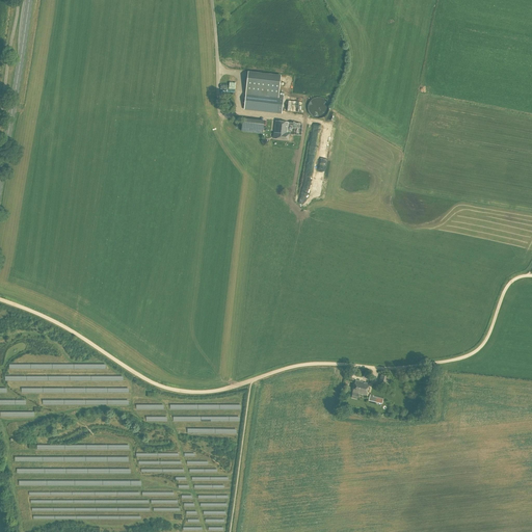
[(280,75),(247,72),(243,109),(281,113),(282,106),(276,105),(280,75)]
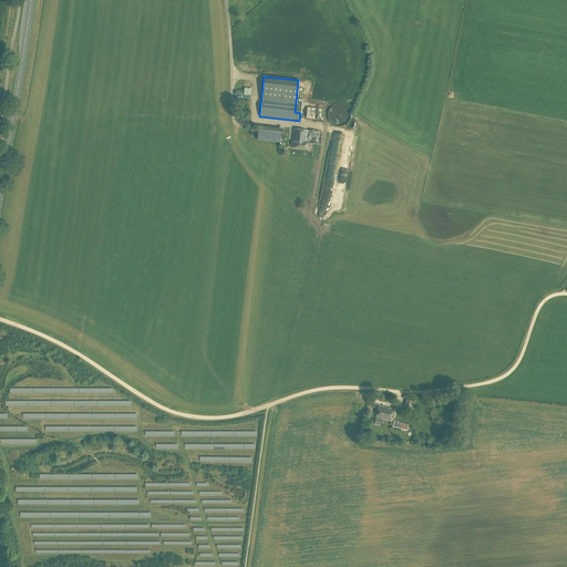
[(321,120),(322,109),(308,106),(307,119),(321,120)]
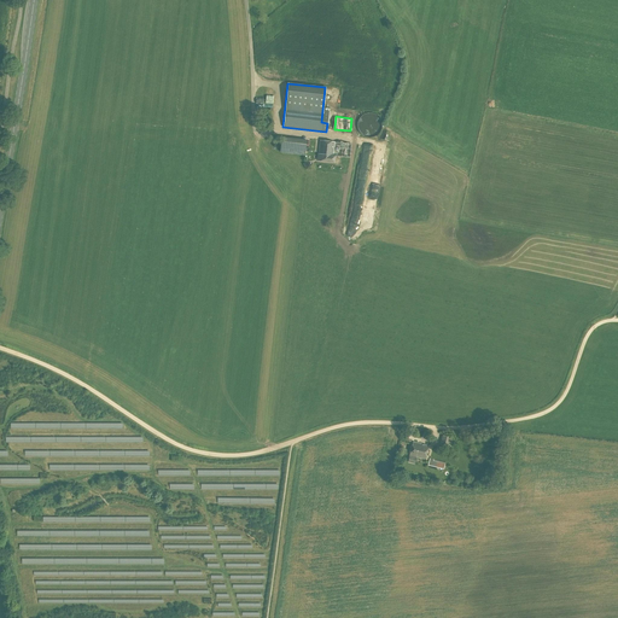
[(372,138),(373,138),(374,138),(375,136),(378,136),(378,135),(379,134),(380,133),(380,130),(380,129),(380,128),(380,127),(380,124),(379,123),(378,122),(377,121),(375,121),(374,120),(373,120),(372,120),(369,120),(368,121),(367,121),(366,122),(365,123),(363,124),(363,126),(363,127),(362,129),(363,130),(363,132),(363,133),(365,134),(366,135),(367,136),(368,138),(369,138),(372,138)]
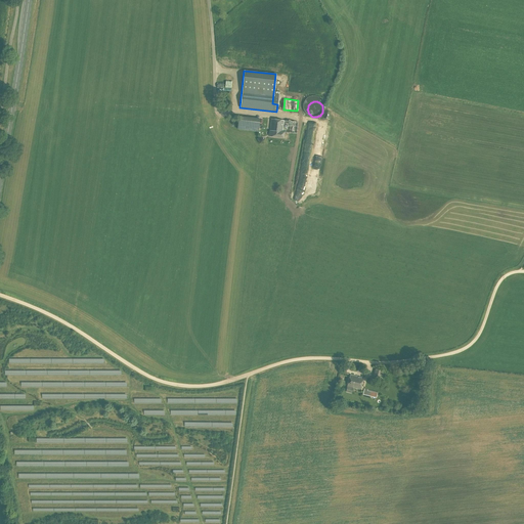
[(239,118),(239,130),(261,131),(261,119),(239,118)]
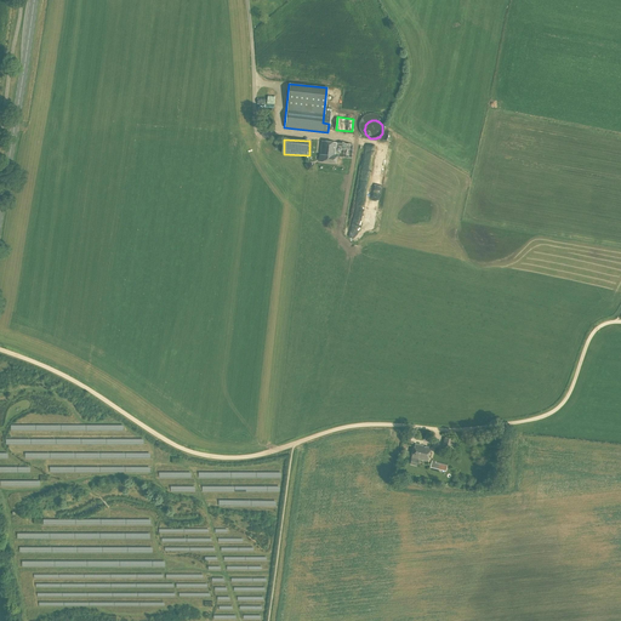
[(352,158),(353,144),(339,143),(322,141),(319,161),(336,164),(336,157),(352,158)]
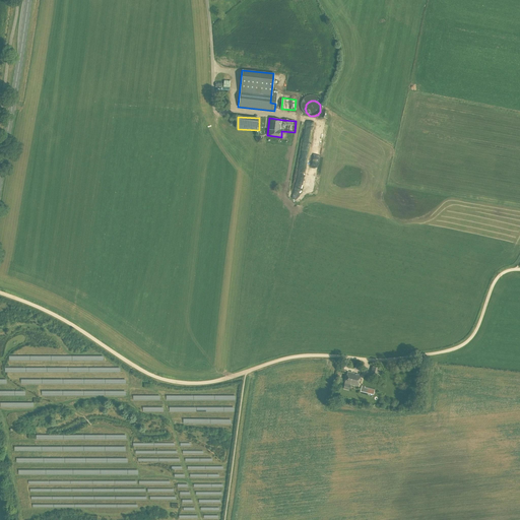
[(358,387),(361,376),(347,372),(344,384),(343,389),(349,390),(350,385),(358,387)]
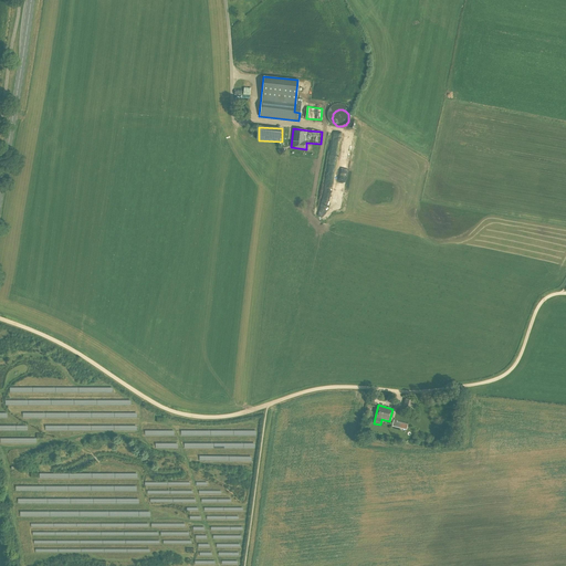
[(407,429),(408,425),(397,422),(398,420),(394,420),(392,426),(407,429)]
